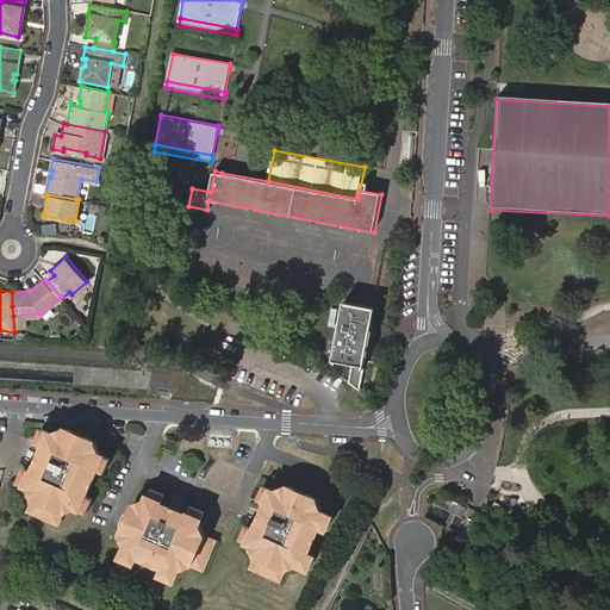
[(344,303),(334,361),(353,365),(349,384),(361,392),(375,307),(344,303)]
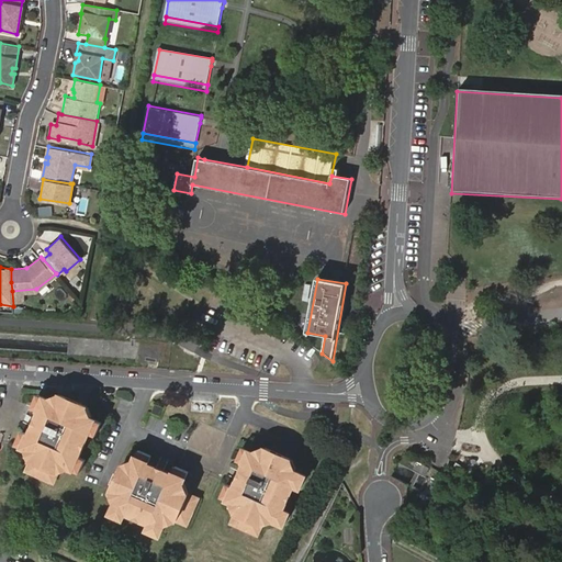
[(32,407),(40,411),(43,412),(33,436),(30,434),(22,430),(17,445),(26,449),(35,452),(31,461),(26,472),(48,481),(52,473),(56,474),(57,473),(60,464),(71,470),(80,473),(87,459),(80,456),(76,454),(87,431),(90,433),(97,436),(103,423),(92,417),(83,414),(87,406),(60,394),(57,403),(48,398),(38,394),(32,407)]
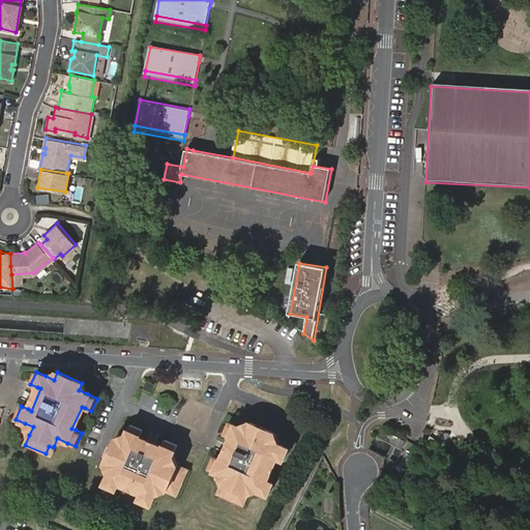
[(156,385),(148,381),(144,390),(153,393),(156,385)]
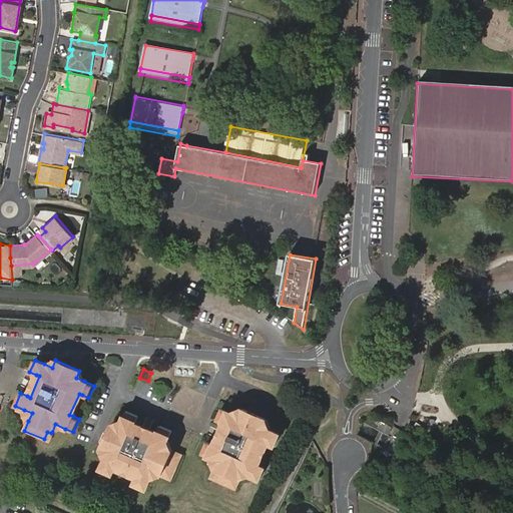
[(81,372),(79,371),(76,378),(84,381),(84,380),(81,372)]
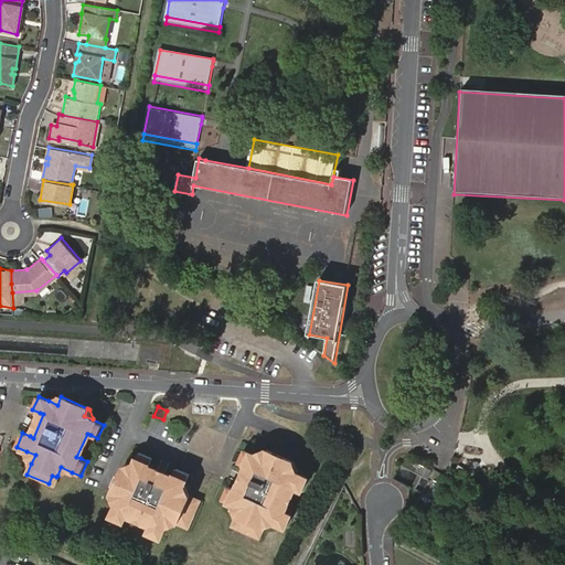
[(43,414),(40,413),(35,422),(33,428),(30,436),(33,438),(43,414)]
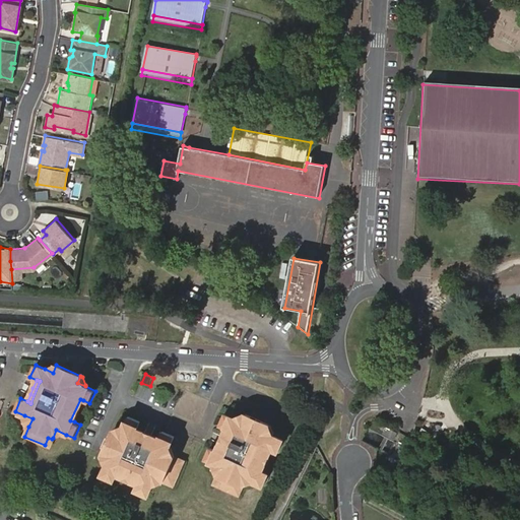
[(74,421),(83,400),(80,399),(70,420),(74,421)]
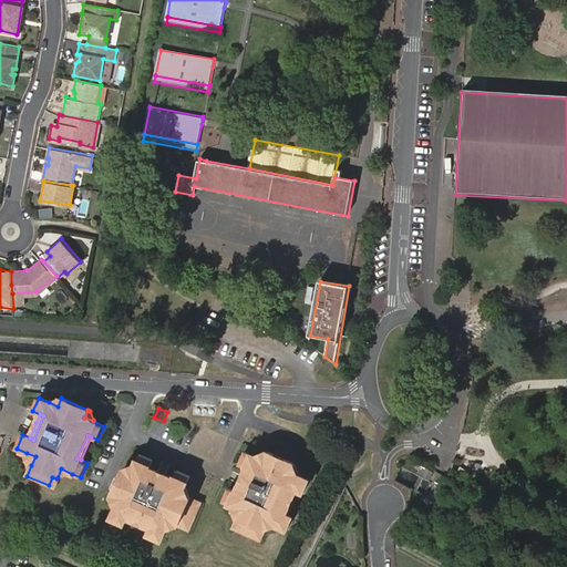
[(238,492),(232,488),(225,503),(226,504),(234,507),(243,511),(238,519),(234,529),(256,539),(259,532),(265,534),(266,532),(269,523),(279,528),(289,532),(295,517),(289,515),(285,513),(296,490),(300,492),(306,494),(311,482),(300,476),(292,473),(297,464),(270,452),(266,461),(258,456),(248,452),(247,454),(241,465),(248,468),(251,470),(240,493),(238,492)]
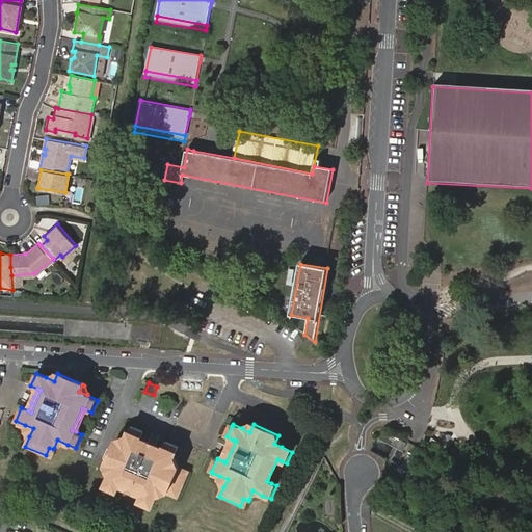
[(242,428),(249,432),(254,424),(251,424),(243,427),(242,428)]
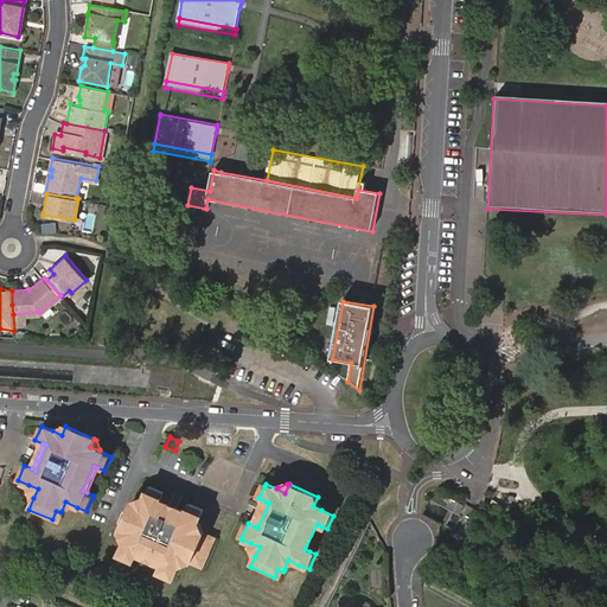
[(31,497),(33,498),(38,489),(29,485),(27,487),(31,497)]
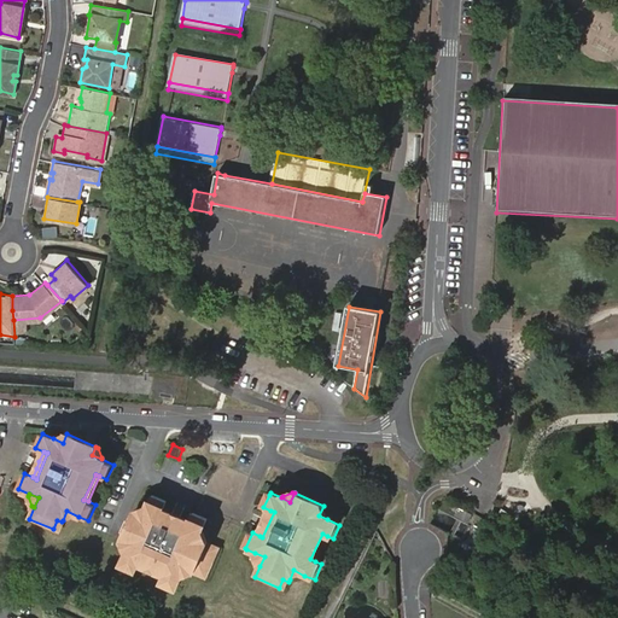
[(194,514),(191,522),(190,525),(164,514),(165,509),(169,502),(155,496),(150,507),(146,516),(145,517),(136,512),(123,541),(132,546),(128,554),(123,565),(136,571),(140,565),(143,560),(168,572),(165,577),(163,583),(178,590),(182,581),(187,569),(197,573),(199,575),(202,570),(210,573),(221,549),(210,544),(200,540),(204,531),(209,520),(194,514)]
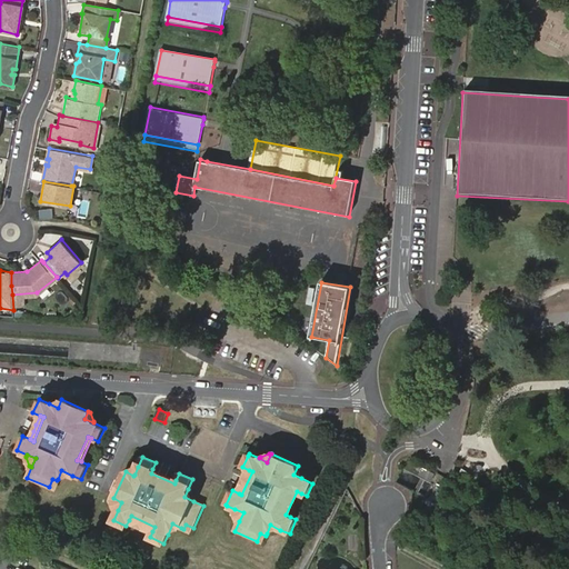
[(412,459),(407,469),(422,478),(415,489),(431,499),(445,478),(412,459)]
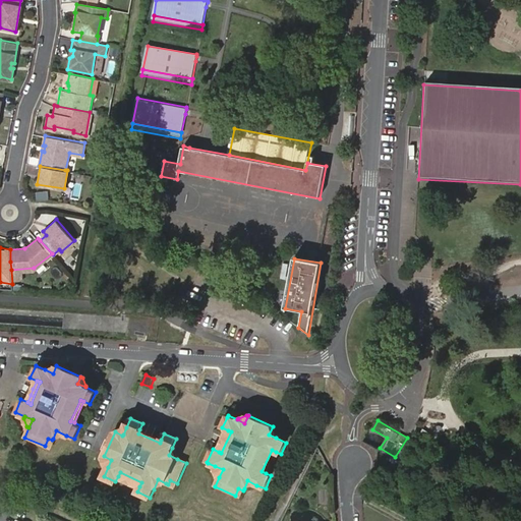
[(116,429),(115,431),(122,436),(123,435),(126,427),(124,426),(116,429)]
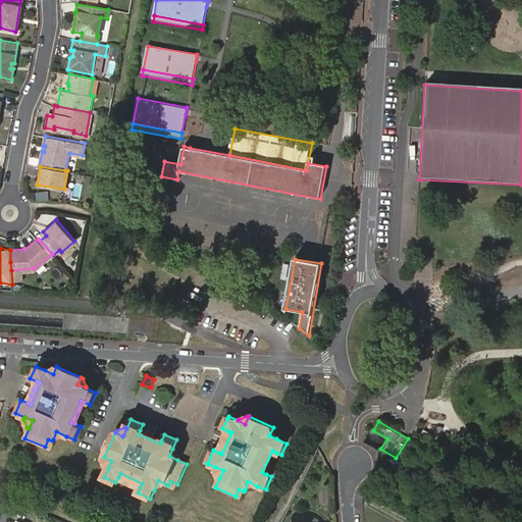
[(273,427),(269,435),(276,438),(277,435),(275,428),(273,427)]
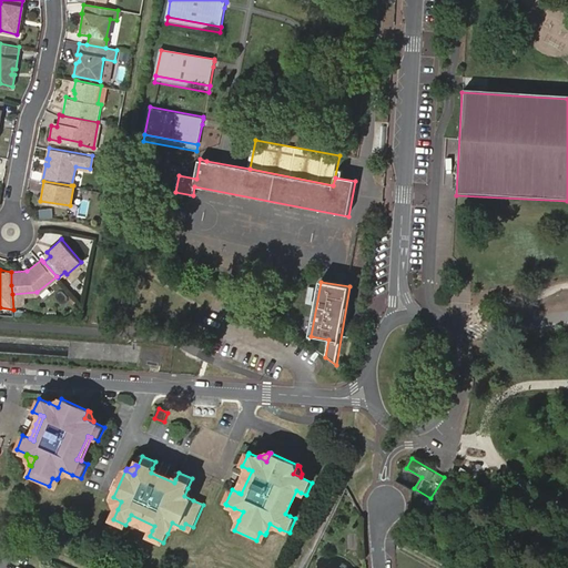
[(174,483),(175,479),(168,475),(160,472),(152,468),(151,473),(174,483)]
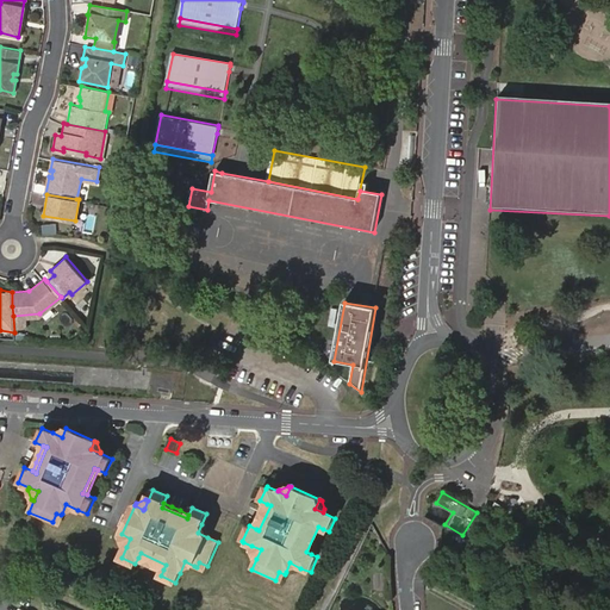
[(271,505),(267,504),(256,529),(259,530),(271,505)]
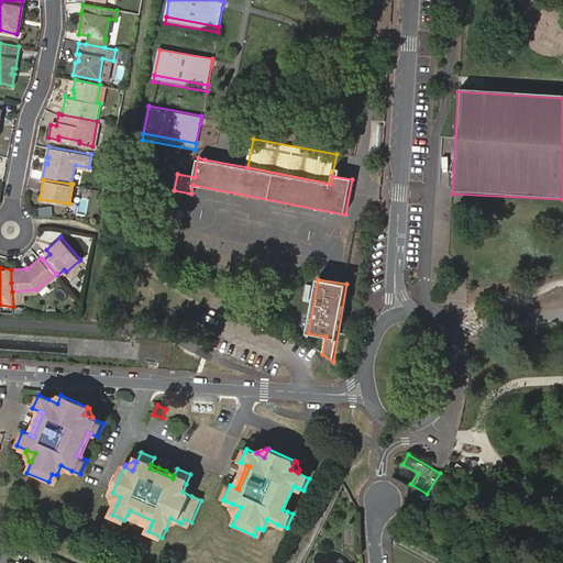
[(189,485),(186,484),(183,492),(191,496),(191,495),(189,485)]
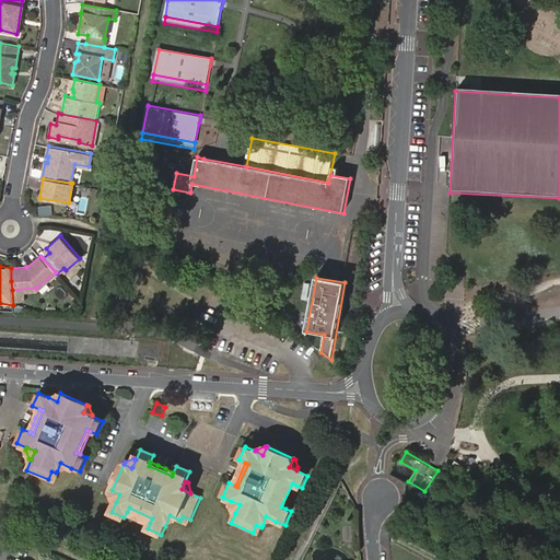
[(281,506),(286,509),(296,486),(292,483),(281,506)]
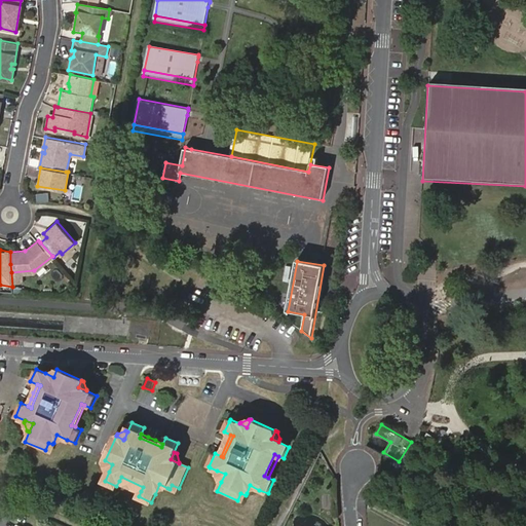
[(225,474),(217,471),(217,473),(219,481),(221,482),(225,474)]
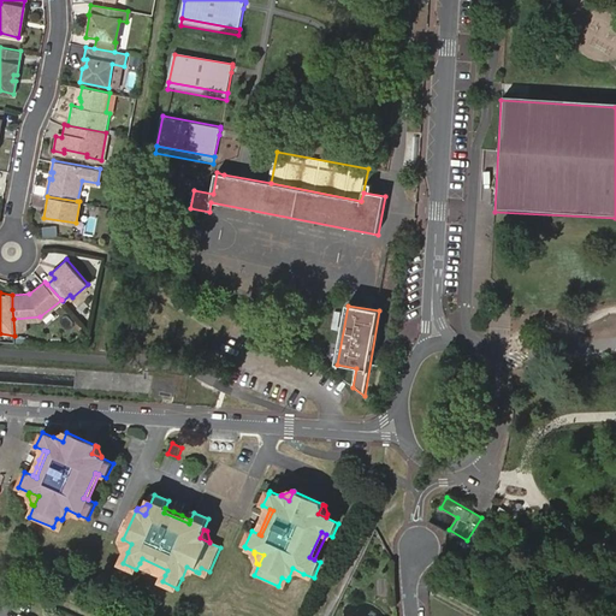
[(140,563),(165,575),(167,570),(142,558),(140,563)]
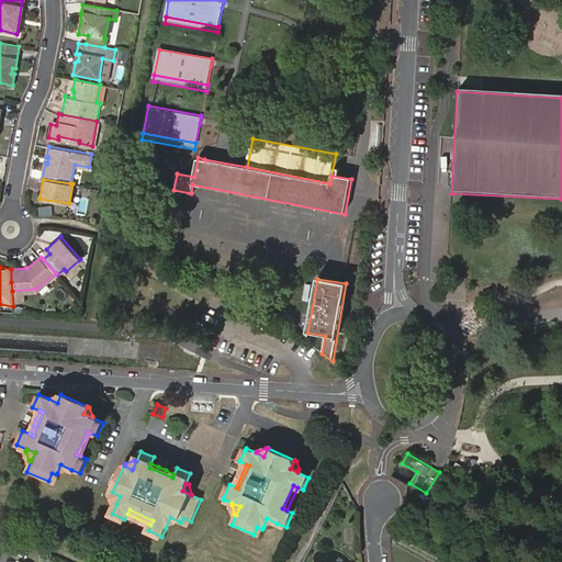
[(178,523),(179,521),(170,517),(166,528),(167,529),(178,523)]
